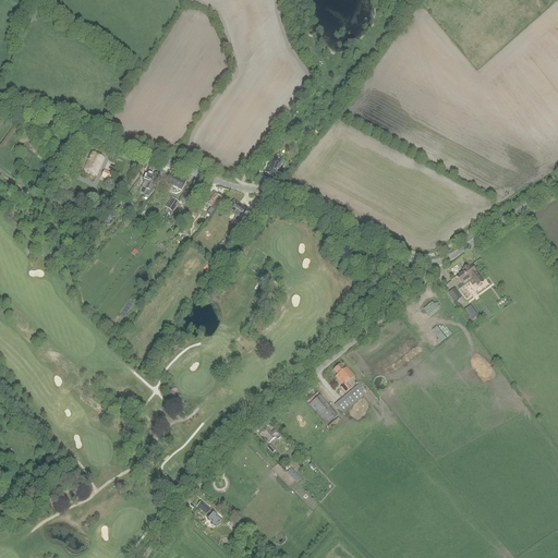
[(87,159),(88,160),(84,170),(96,177),(105,158),(91,152),(87,159)]
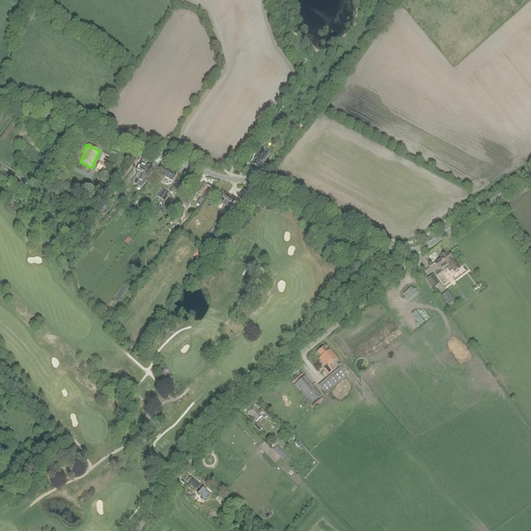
[(259,168),(263,161),(266,161),(270,152),(261,147),(252,164),(259,168)]
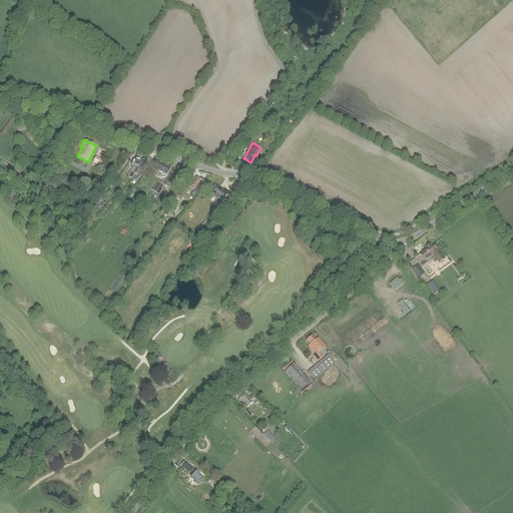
[(105,160),(96,156),(93,162),(102,167),(105,160)]
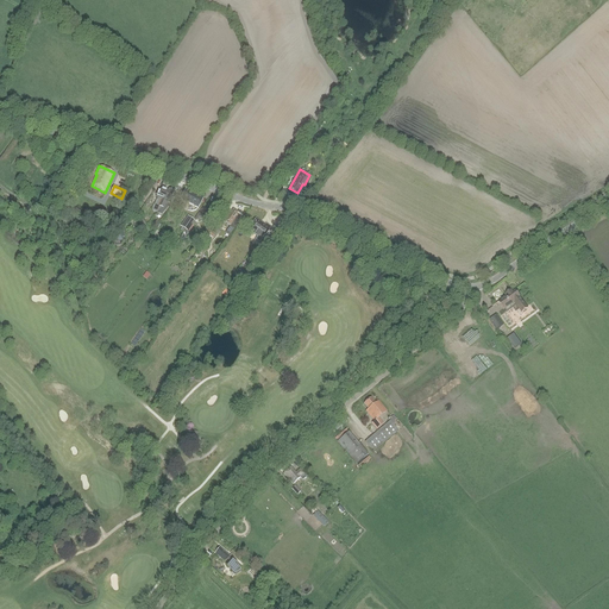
[(164,201),(168,192),(168,190),(162,188),(161,190),(158,190),(156,198),(161,199),(158,206),(156,206),(155,211),(158,212),(161,207),(162,207),(164,201)]
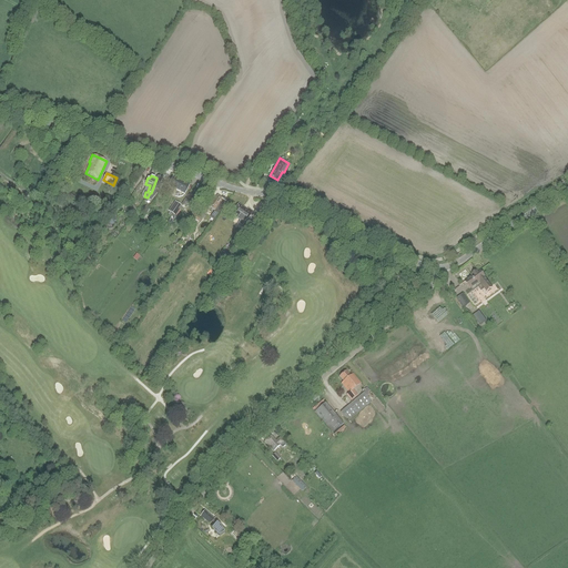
[(153,188),(151,193),(153,194),(156,189),(159,190),(160,185),(162,179),(158,176),(156,178),(156,179),(153,188)]
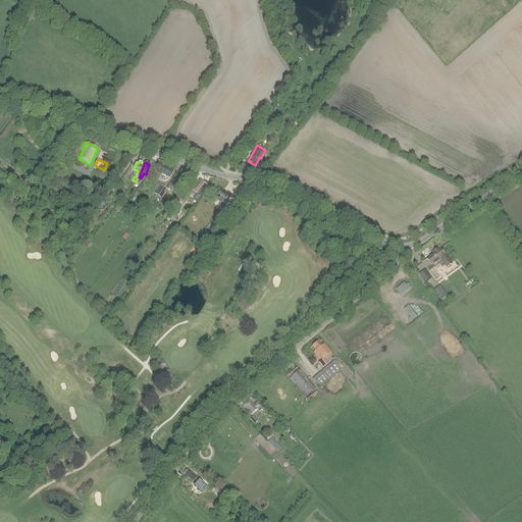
[(155,170),(170,178),(174,170),(168,166),(167,168),(158,164),(155,170)]
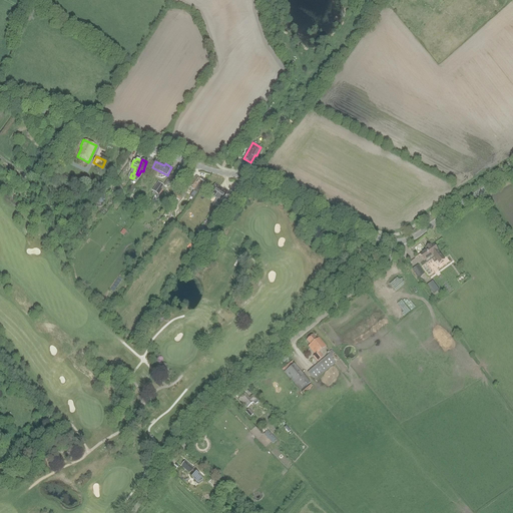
[(171,174),(165,184),(169,186),(173,179),(182,184),(188,174),(182,170),(180,172),(179,171),(175,177),(171,174)]
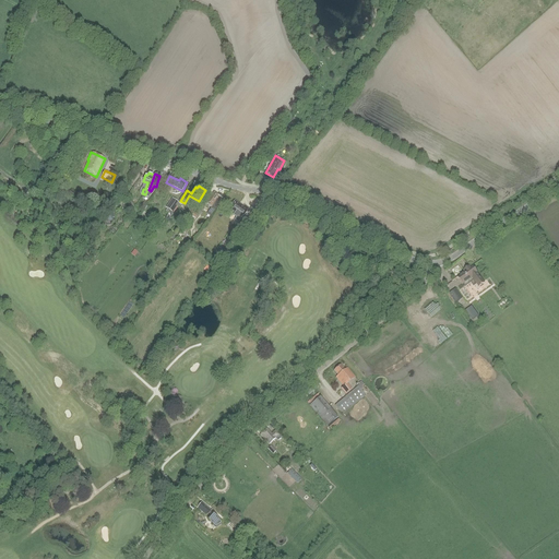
[(212,195),(211,194),(205,202),(212,207),(207,214),(211,217),(219,204),(218,203),(222,199),(214,192),(212,195)]
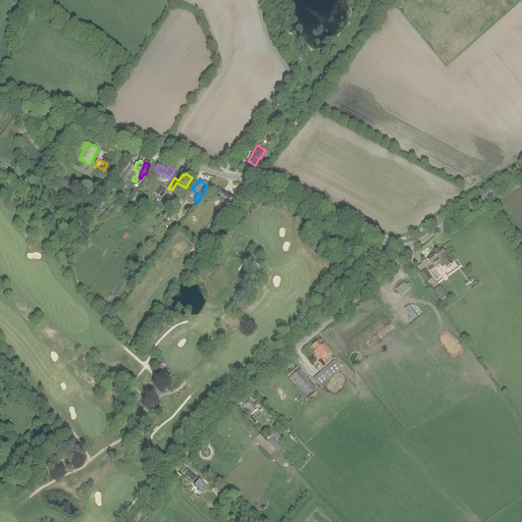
[(162,198),(168,190),(163,186),(161,185),(155,194),(157,195),(162,198)]
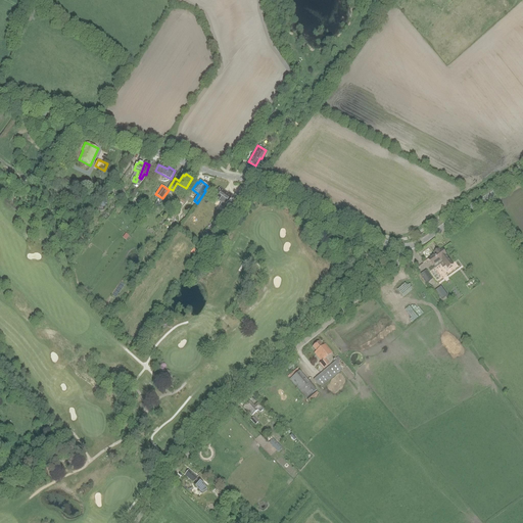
[(228,194),(220,188),(215,194),(227,203),(233,195),(229,192),(228,194)]
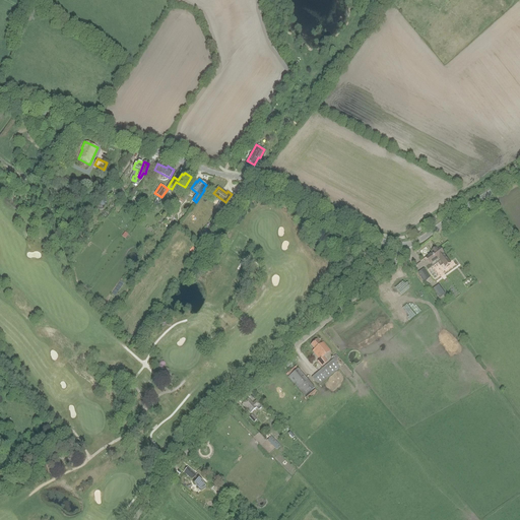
[(237,194),(231,201),(235,205),(241,198),(237,194)]
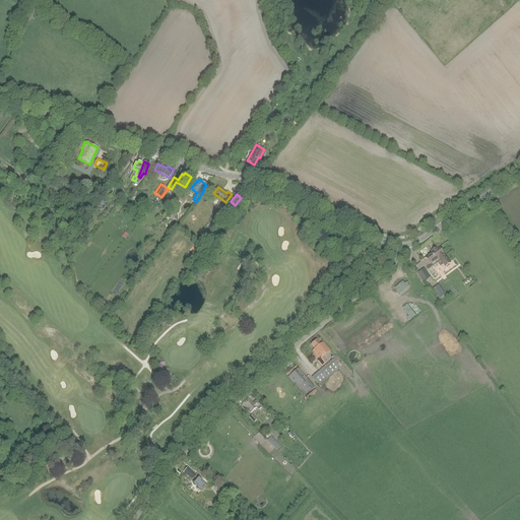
[(101,210),(103,209),(105,208),(106,207),(106,205),(107,203),(107,202),(107,199),(106,198),(103,201),(95,207),(96,208),(98,209),(100,209),(101,210)]
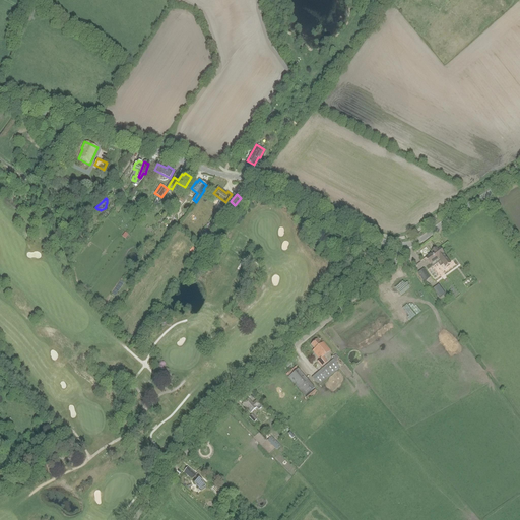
[(215,221),(208,233),(212,237),(220,224),(215,221)]
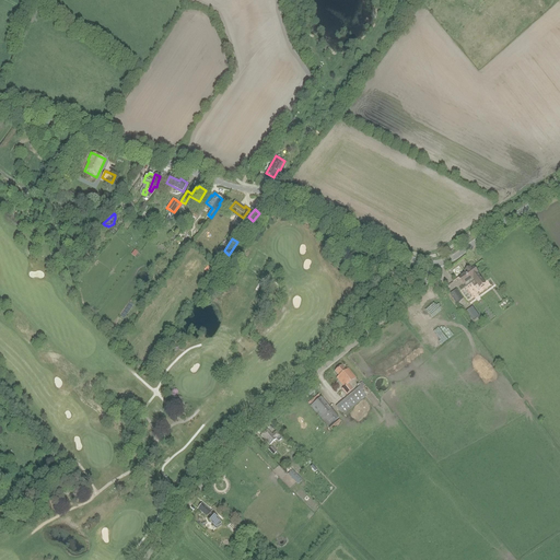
[(466,273),(458,279),(464,286),(464,284),(465,287),(470,283),(469,281),(473,279),(480,289),(486,284),(478,275),(479,275),(474,267),(471,269),(470,267),(464,271),(466,273)]
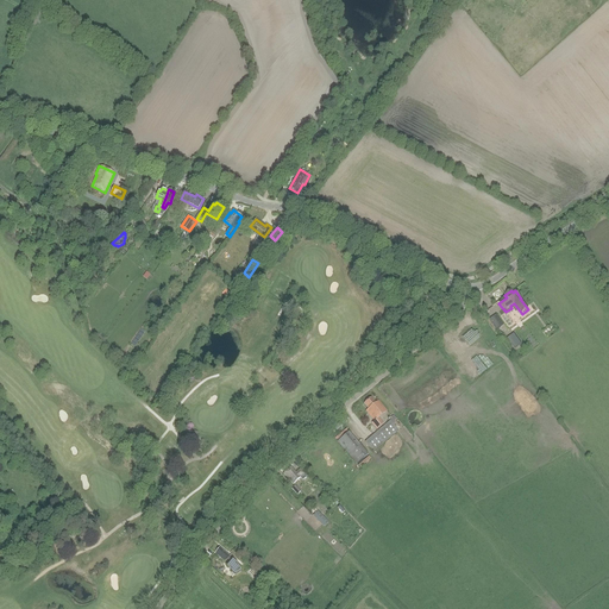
[(475,330),(471,326),(477,320),(469,312),(462,319),(470,327),(465,331),(469,336),(475,330)]
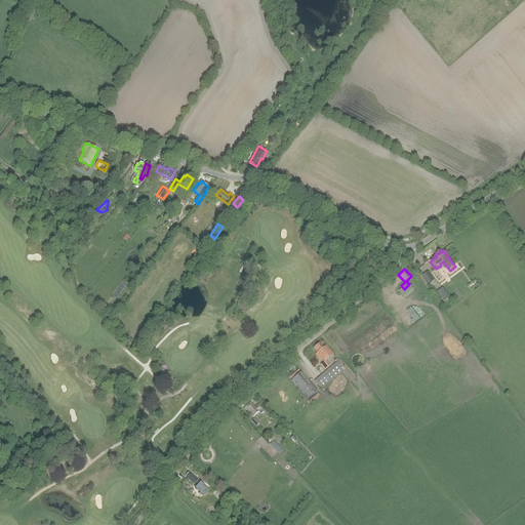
[(443,288),(438,291),(444,300),(449,296),(443,288)]
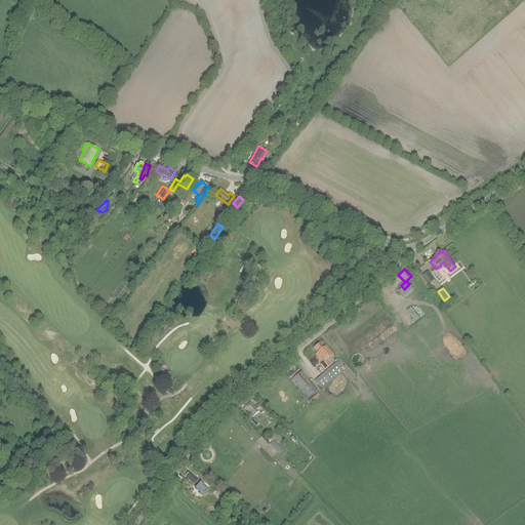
[(320,342),(314,349),(318,353),(315,355),(323,364),(321,366),(325,371),(330,366),(326,361),(333,356),(326,347),(324,348),(320,342)]
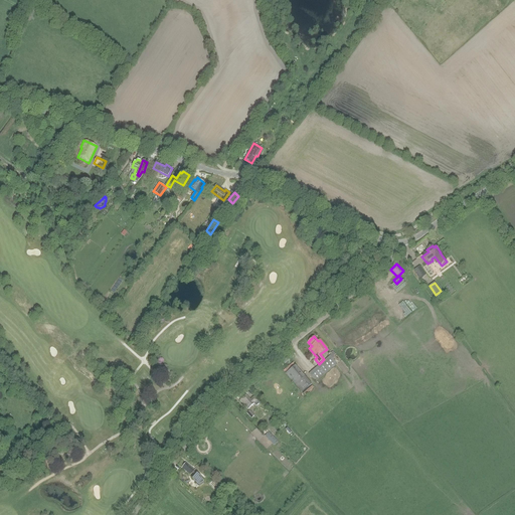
[(317,382),(337,365),(333,360),(335,358),(334,357),(336,355),(333,351),(330,354),(331,355),(309,373),(317,382)]
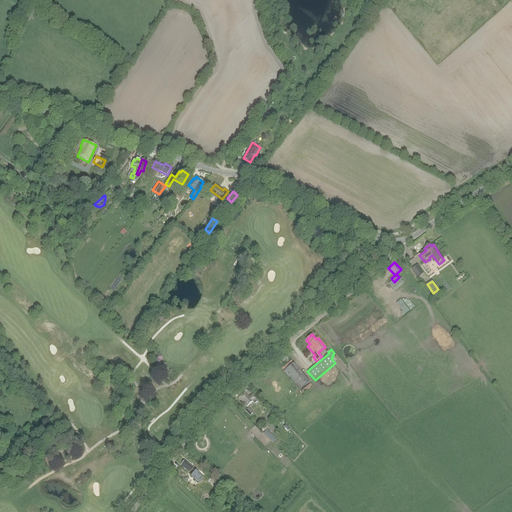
[(284,372),(300,391),(310,383),(294,363),(284,372)]
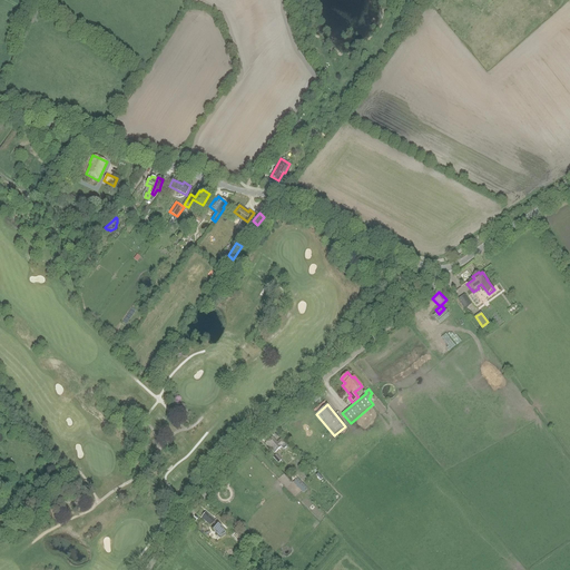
[(277,443),(272,438),(265,444),(275,454),(285,444),(281,439),(277,443)]
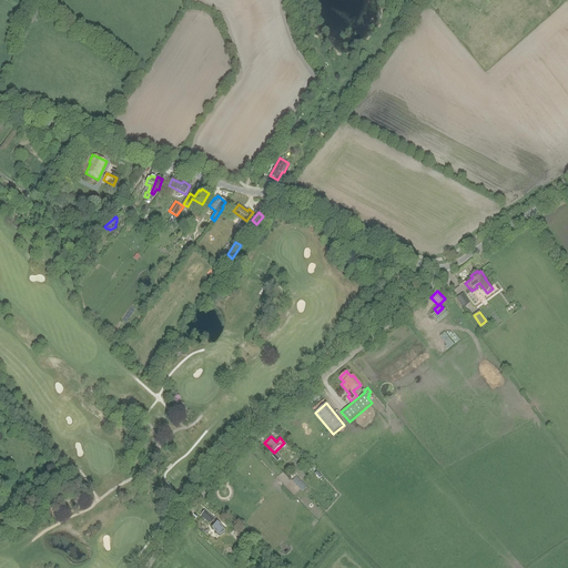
[(205,511),(201,516),(209,524),(212,521),(213,523),(211,526),(215,533),(220,537),(225,533),(221,526),(215,521),(214,521),(213,520),(214,519),(205,511)]
